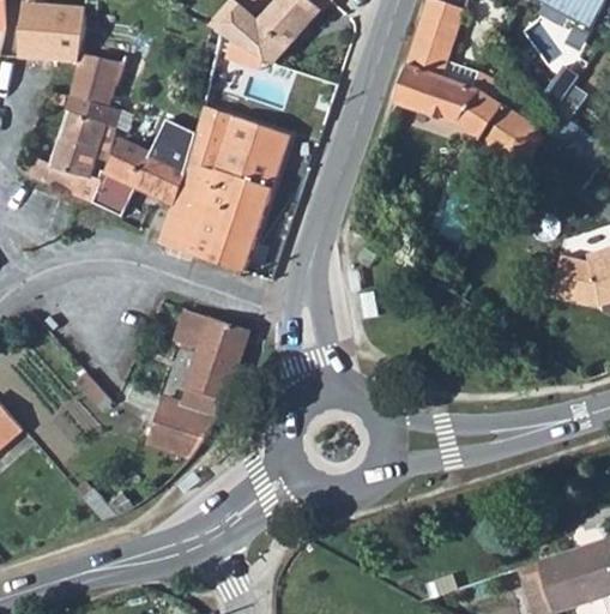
[(260,58),(275,64),(284,53),(330,0),(279,0),(257,24),(233,0),(231,0),(203,30),(229,43),(260,58)]
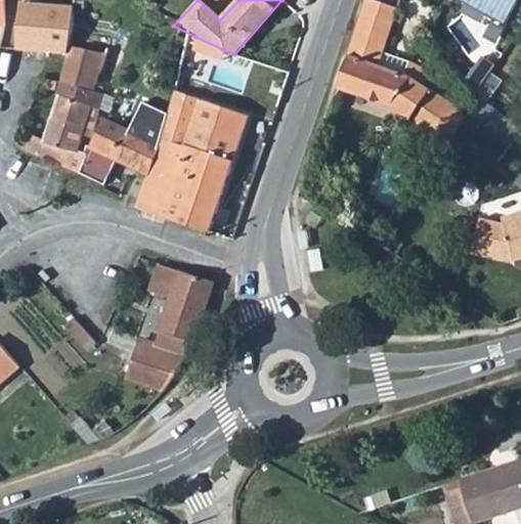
[(364,0),(334,88),(385,104),(405,73),(409,58),(382,49),(395,7),(375,0),(364,0)]
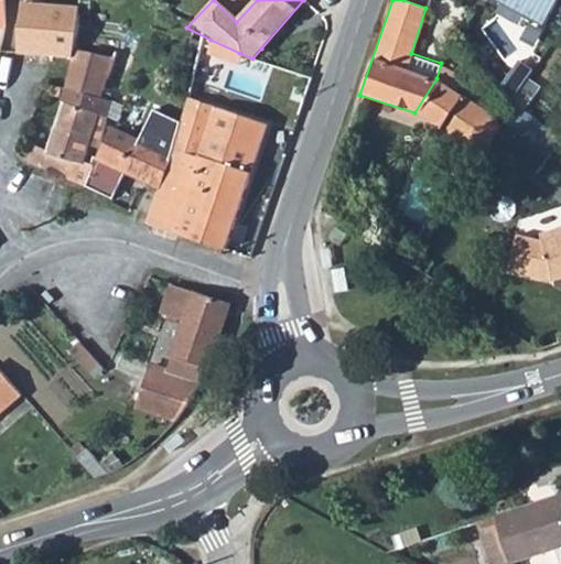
[(493,0),(541,24),(553,0),(493,0)]
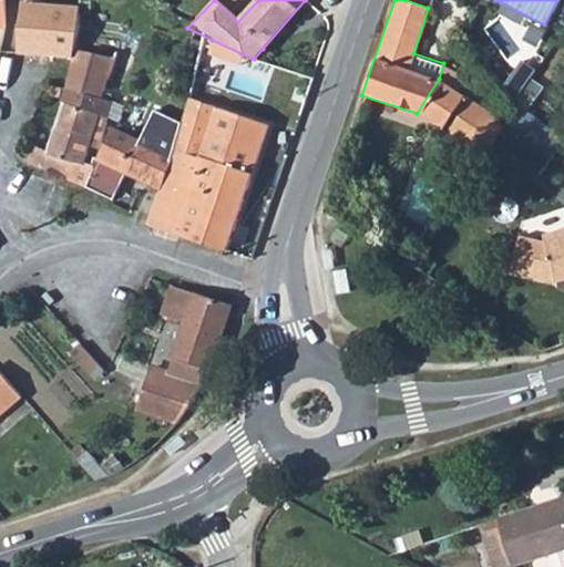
[(11,52),(69,59),(70,48),(74,9),(17,3),(11,52)]
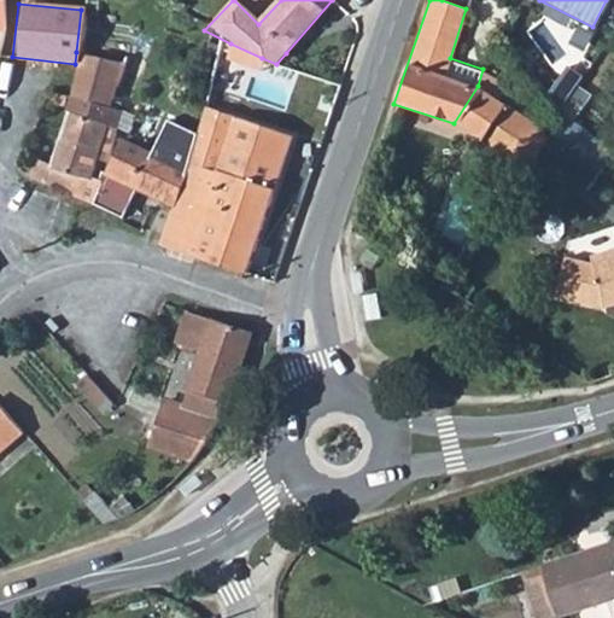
[(262,58),(231,44),(224,60),(258,71),(262,58)]
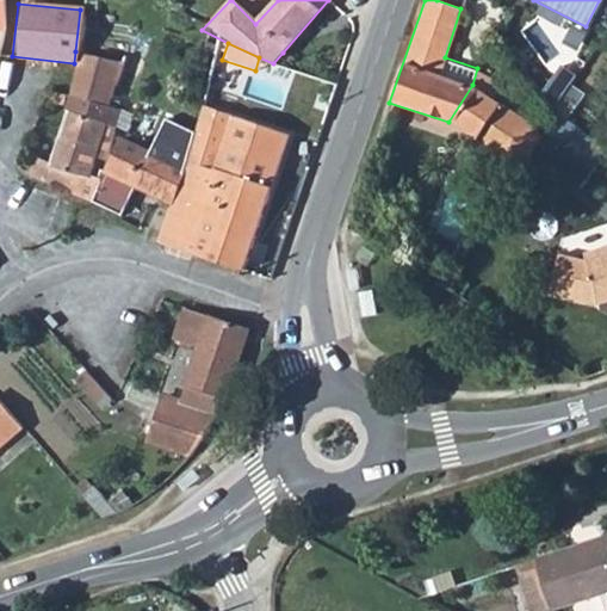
[(70,97),(106,106),(122,63),(75,51),(74,63),(70,97)]
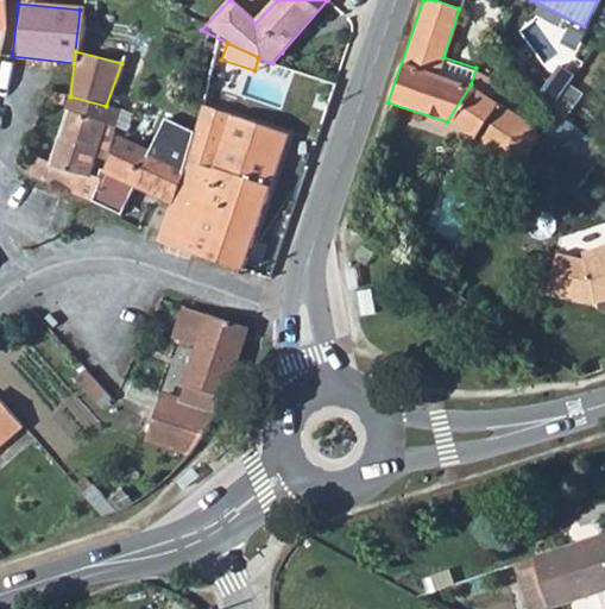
[(215,57),(208,56),(208,57),(205,86),(212,86),(215,57)]
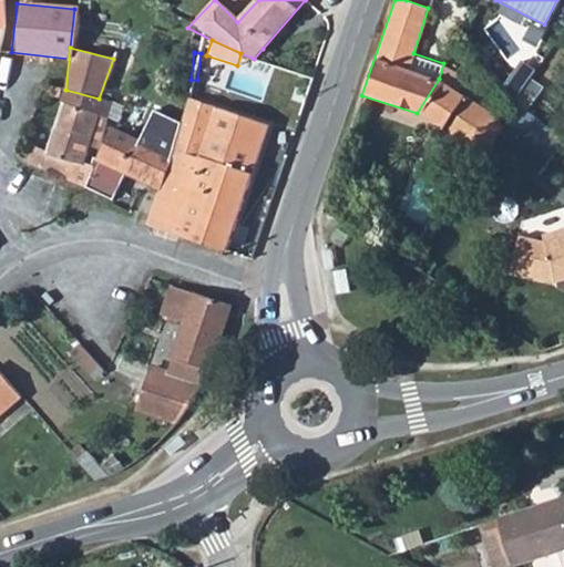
[(417,113),(458,141),(481,107),(455,90),(462,76),(447,65),(447,64),(443,63),(439,79),(417,113)]
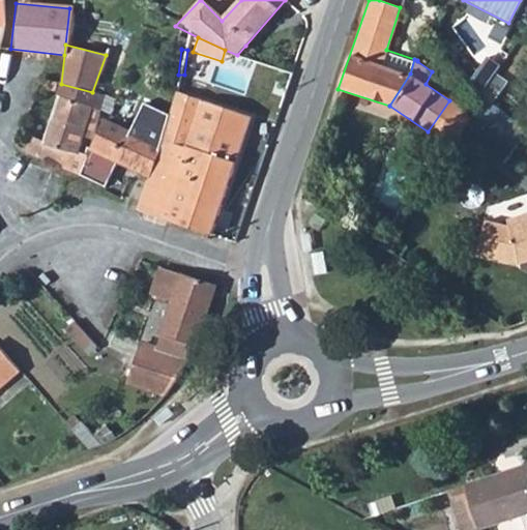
[(59,169),(66,149),(83,154),(86,139),(89,139),(100,93),(92,92),(61,84),(59,95),(45,146),(28,141),(23,154),(59,169)]
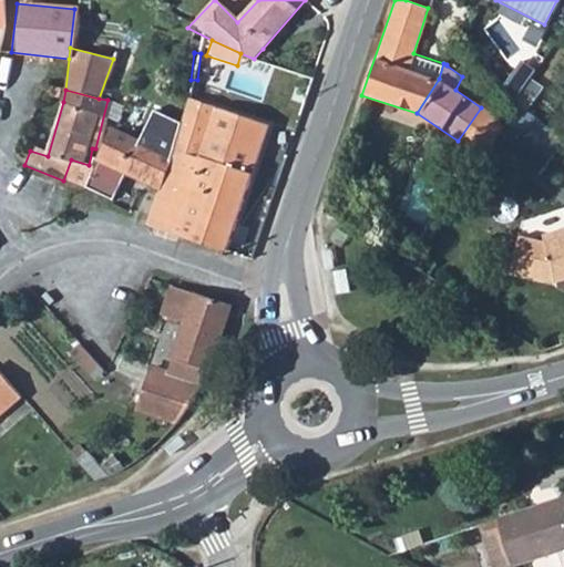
[(146,222),(150,224),(226,249),(266,130),(187,102),(178,123),(157,192),(146,222)]
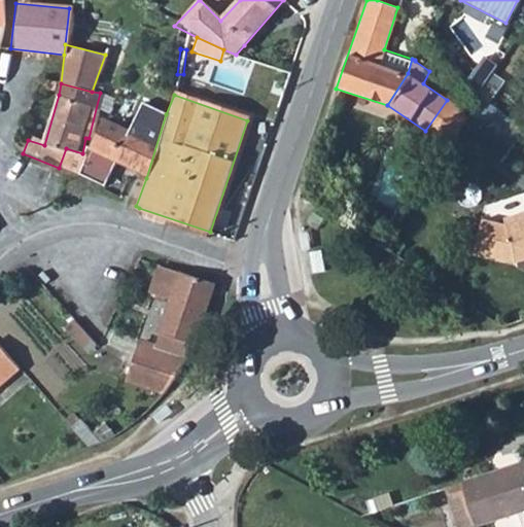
[(425,131),(444,143),(464,112),(447,100),(425,131)]
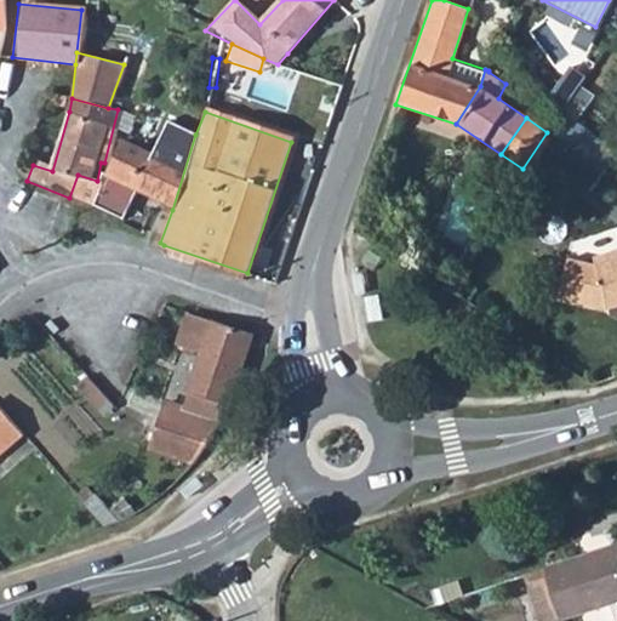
[(172,210),(195,135),(166,125),(154,158),(124,144),(109,175),(103,172),(98,181),(97,181),(78,175),(69,198),(95,209),(109,215),(119,221),(136,191),(172,210)]
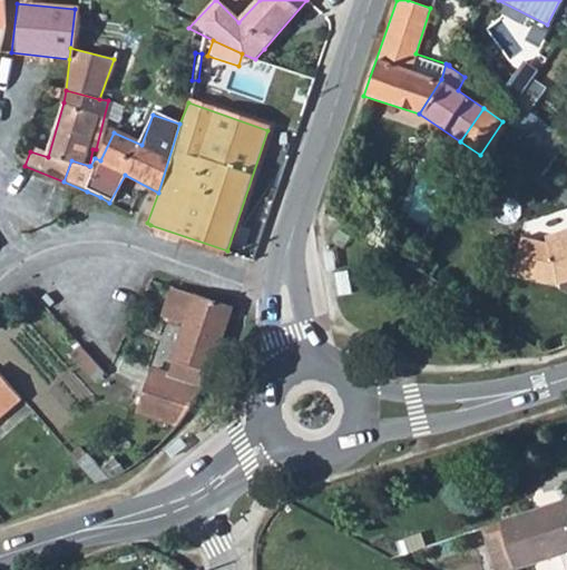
[(500,147),(539,173),(559,143),(544,133),(535,145),(512,129),(500,147)]
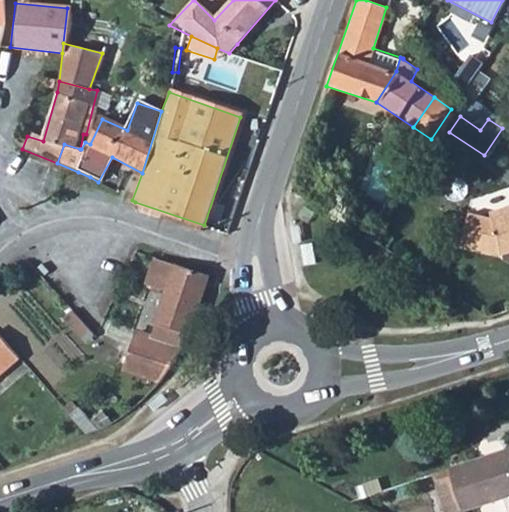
[(311,212),(301,205),(294,214),(305,222),(311,212)]
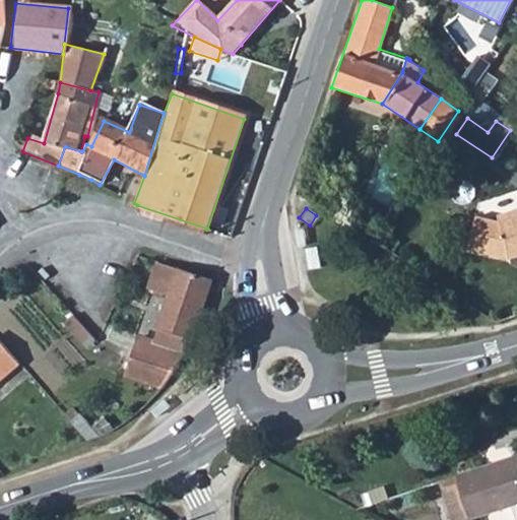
[(507,260),(509,252),(516,249),(516,210),(497,217),(499,223),(476,217),(474,224),(467,250),(507,261),(507,260)]
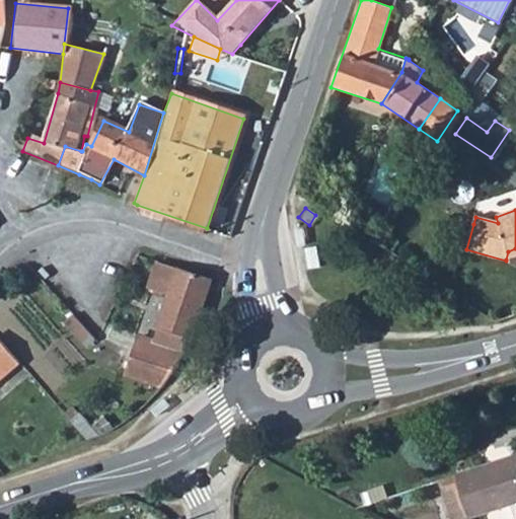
[(360,223),(367,228),(373,218),(366,214),(360,223)]
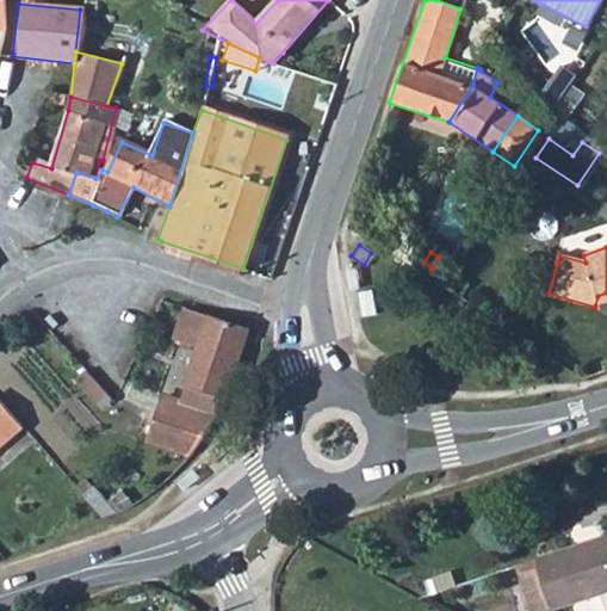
[(359,290),(355,269),(344,271),(347,292),(359,290)]
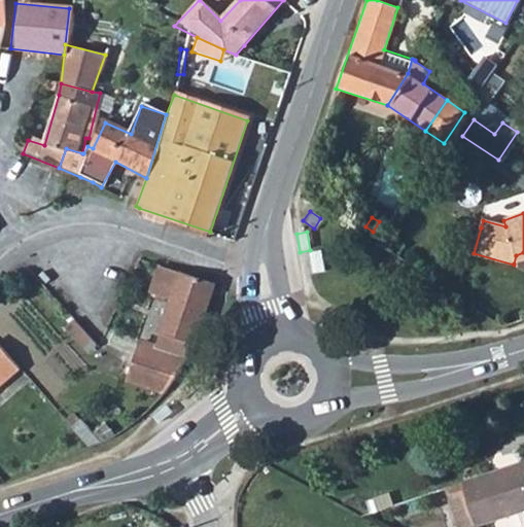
[(514,264),(523,260),(523,252),(516,255),(514,264)]
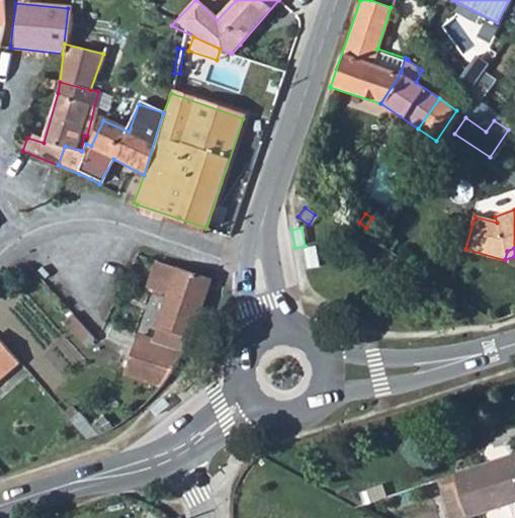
[(160,386),(164,380),(170,370),(182,348),(191,327),(207,278),(164,262),(155,285),(167,290),(149,339),(140,335),(126,373),(160,386)]
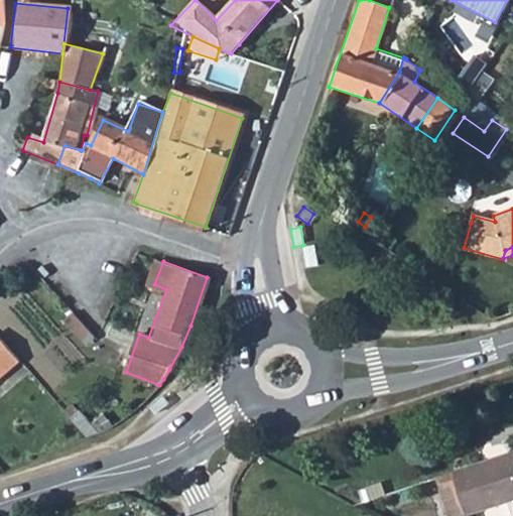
[(0,374),(16,360),(0,340),(0,374)]
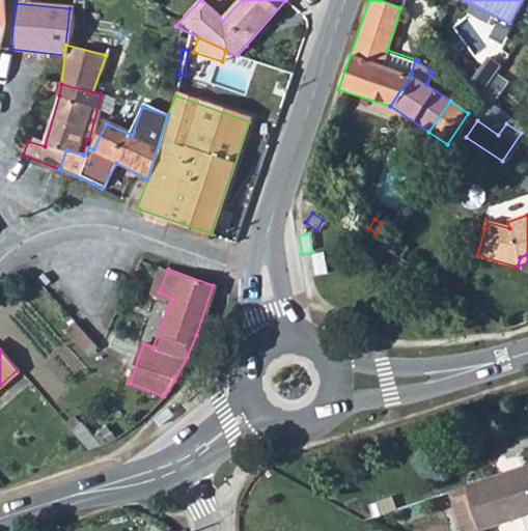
[(161,428),(174,416),(167,409),(154,421),(161,428)]
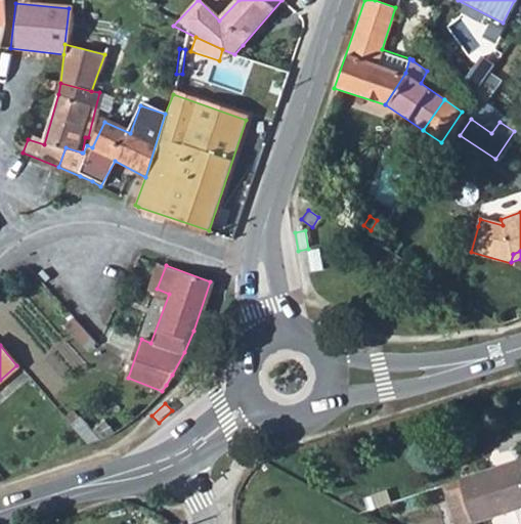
[(520,523),(520,456),(460,477),(473,522),(514,509),(518,523),(520,523)]
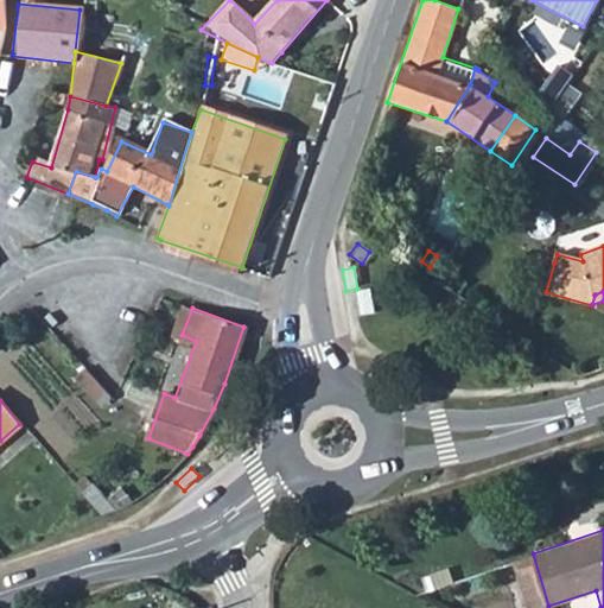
[(533,553),(522,557),(536,607),(538,607),(548,606),(533,553)]
